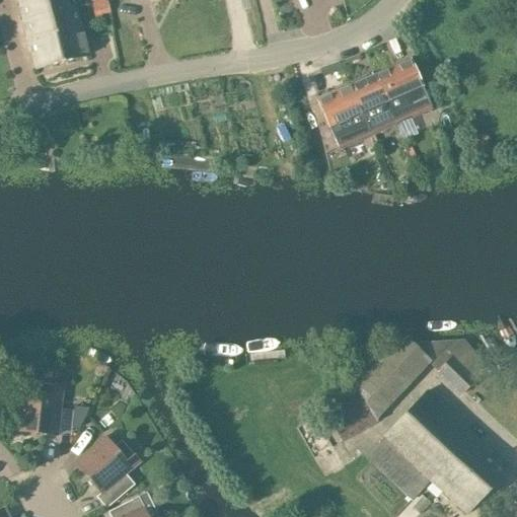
[(90,54),(76,0),(20,0),(38,67),(90,54)]
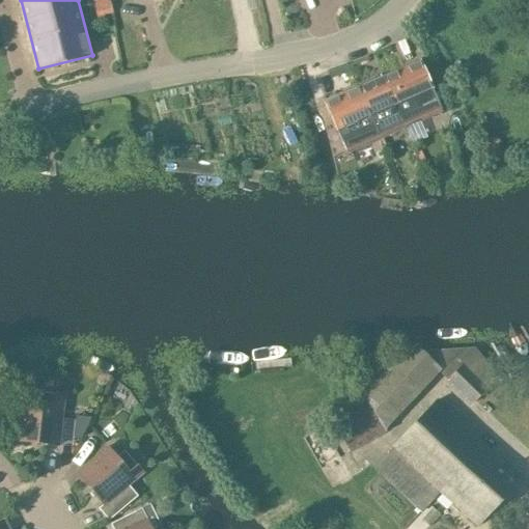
[(407,65),(385,75),(397,103),(407,124),(444,109),(422,60),(407,66),(407,65)]
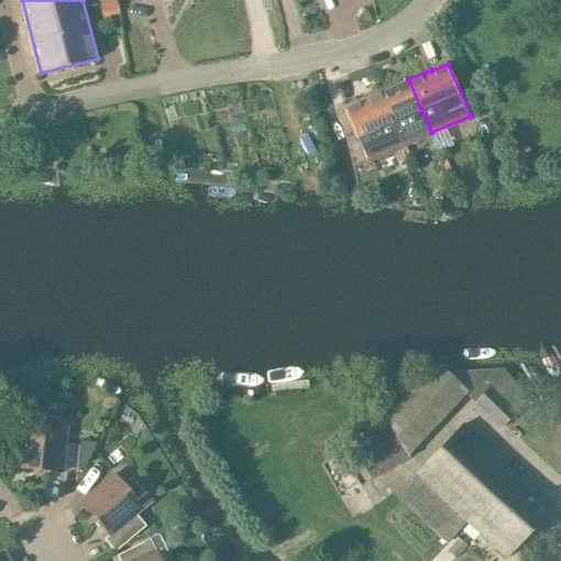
[(408,79),(381,91),(402,145),(431,132),(421,109),(408,79)]
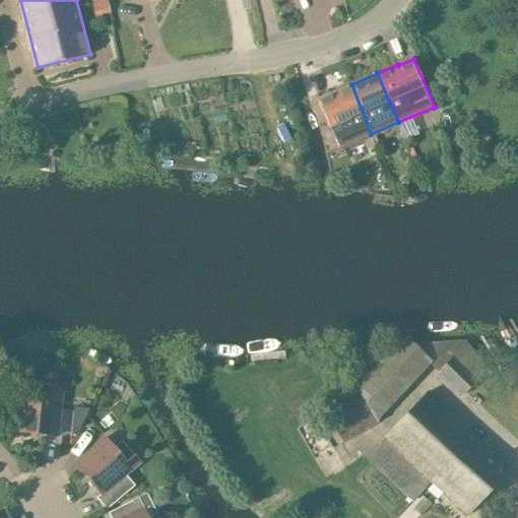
[(371,134),(351,84),(331,93),(332,95),(320,101),(340,147),(371,134)]
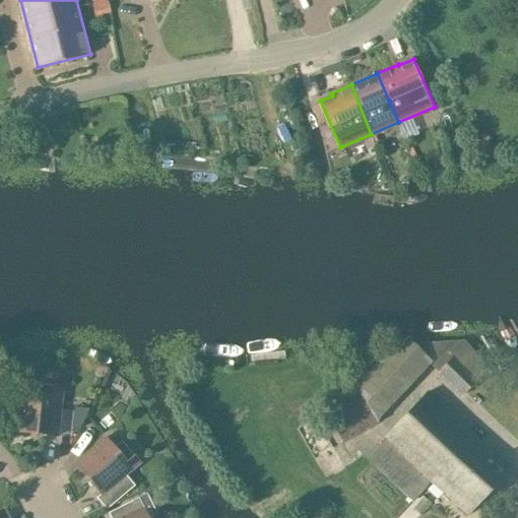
[(365,395),(328,412),(345,441),(380,421),(379,417),(430,364),(439,373),(454,357),(478,380),(492,367),(467,339),(417,341),(412,336),(396,338),(357,382),(365,395)]
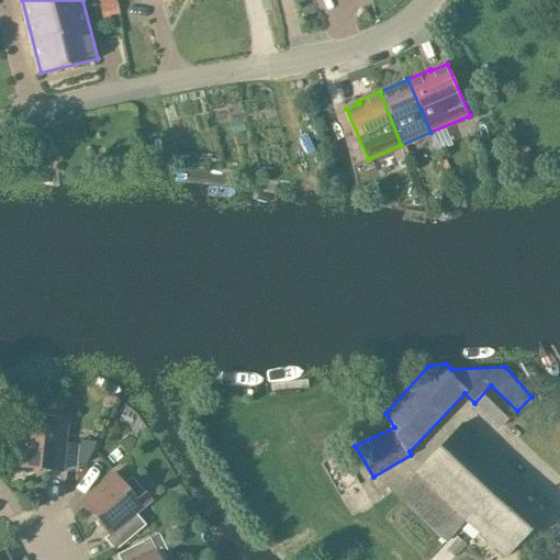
[(491,385),(474,403),(502,428),(507,422),(517,411),(491,385)]
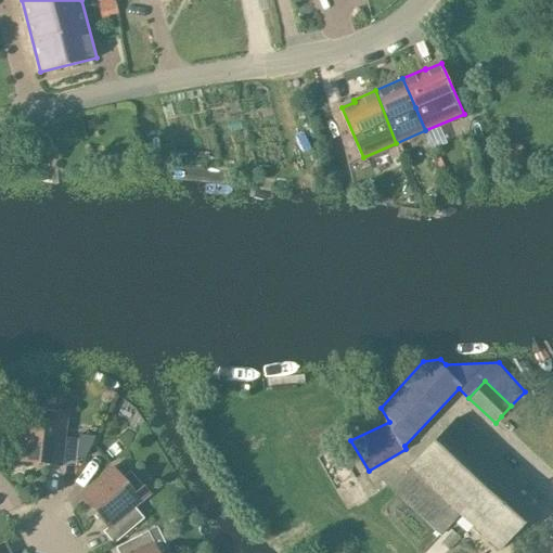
[(37,420),(23,418),(18,459),(63,463),(68,411),(60,411),(38,408),(37,420)]
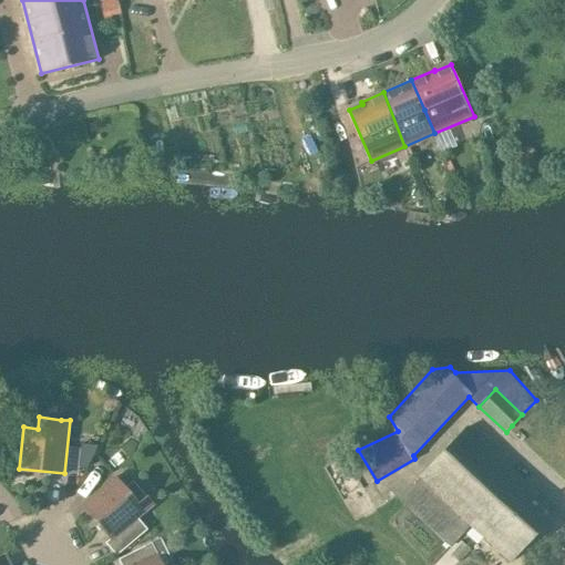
[(421,474),(473,523),(512,560),(558,511),(468,425),(421,474)]
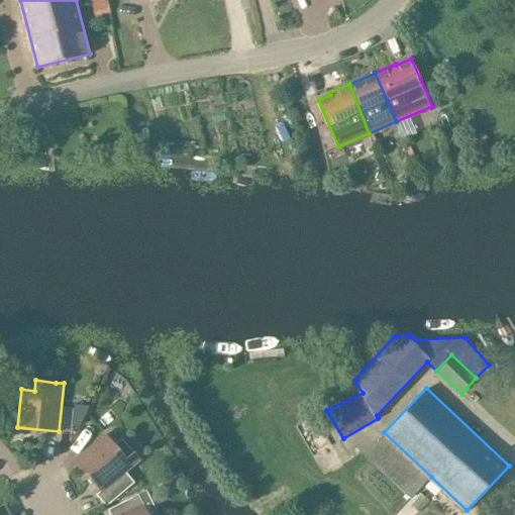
[(75,404),(72,425),(80,425),(90,406),(75,404)]
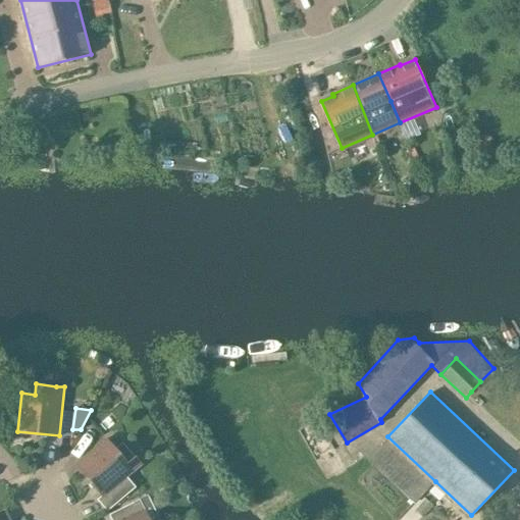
[(416,503),(435,481),(387,436),(368,456),(416,503)]
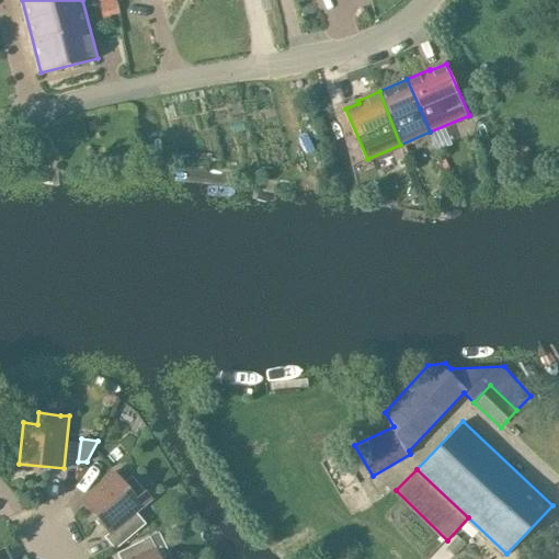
[(125,481),(115,470),(82,498),(111,531),(106,535),(117,548),(147,522),(137,510),(152,498),(147,491),(133,475),(125,481)]
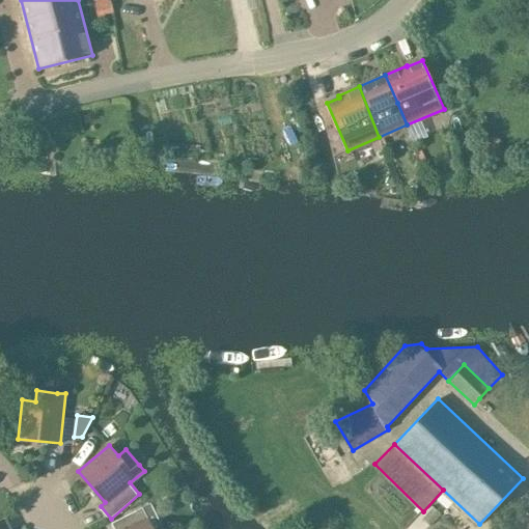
[(115,528),(154,528),(148,519),(142,522),(137,510),(112,522),(115,528)]
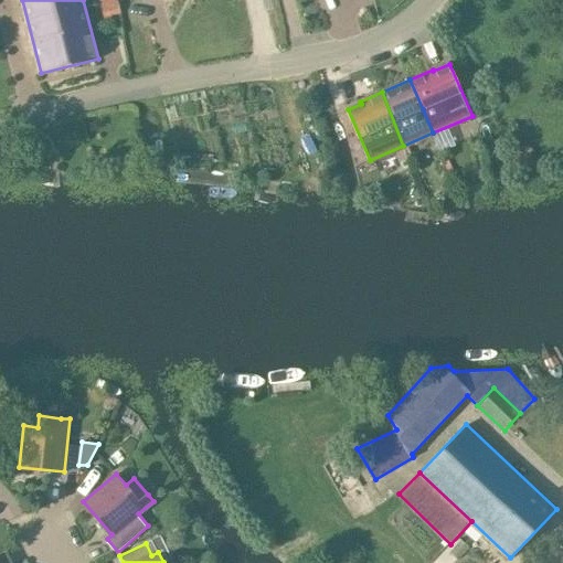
[(13,562),(8,551),(0,554),(0,562),(13,562)]
